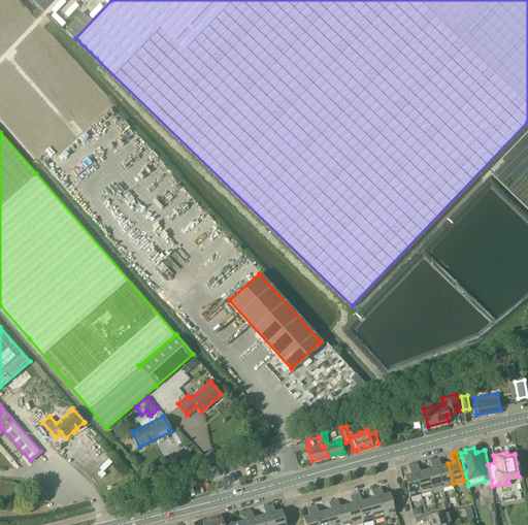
[(453,484),(448,463),(441,465),(439,457),(434,458),(442,487),(453,484)]
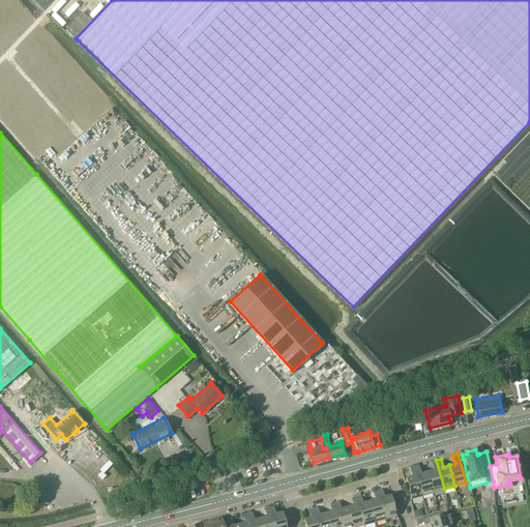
[(444,489),(436,460),(432,461),(434,469),(428,471),(433,492),(444,489)]
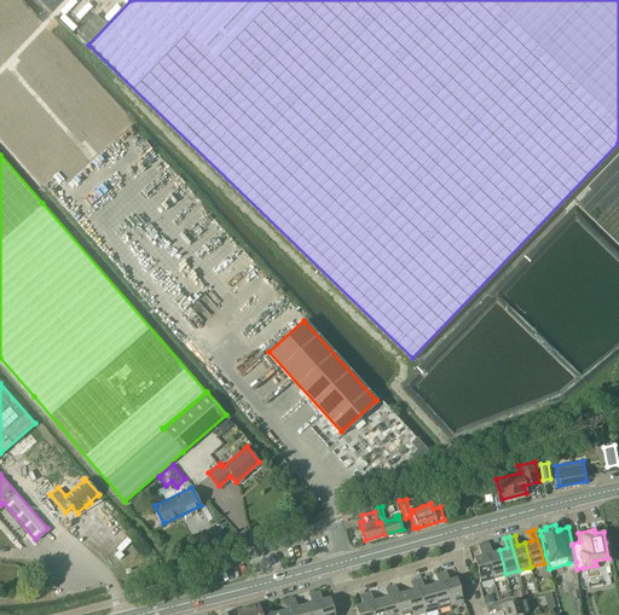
[(505,574),(499,550),(492,551),(490,543),(484,544),(493,576),(505,574)]
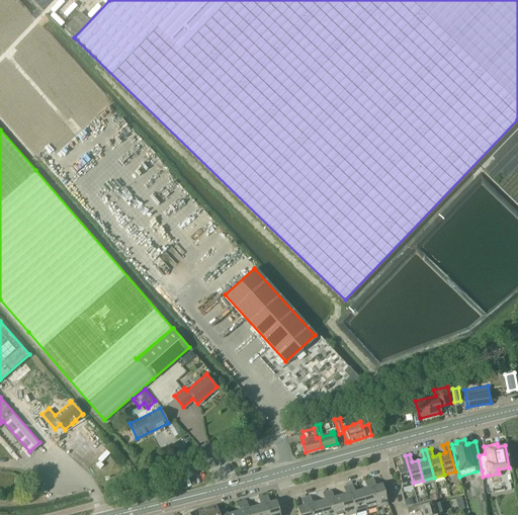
[(413,483),(405,455),(401,456),(403,464),(397,466),(402,486),(413,483)]
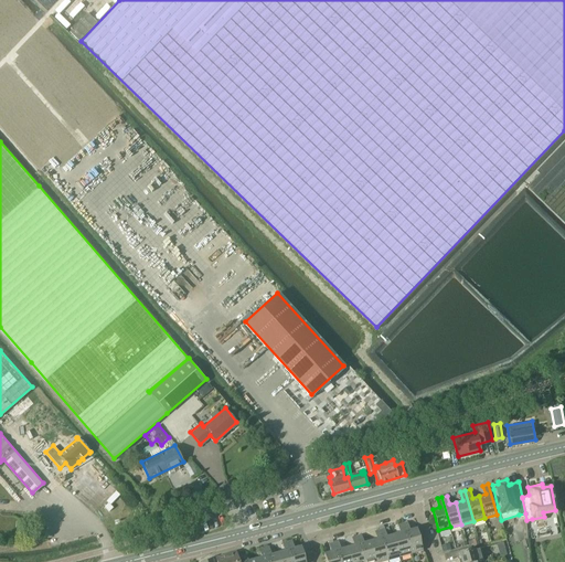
[(423,549),(416,527),(409,529),(407,520),(402,521),(411,552),(423,549)]
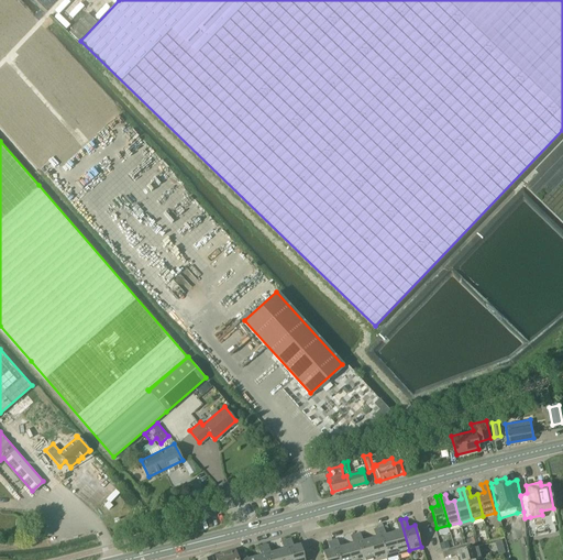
[(409,550),(400,519),(396,522),(398,529),(392,531),(398,553),(409,550)]
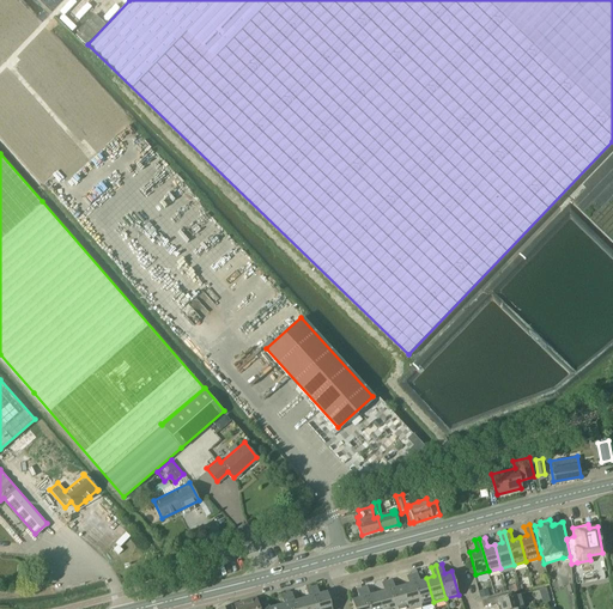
[(434,602),(426,578),(419,580),(417,571),(412,572),(420,606),(434,602)]
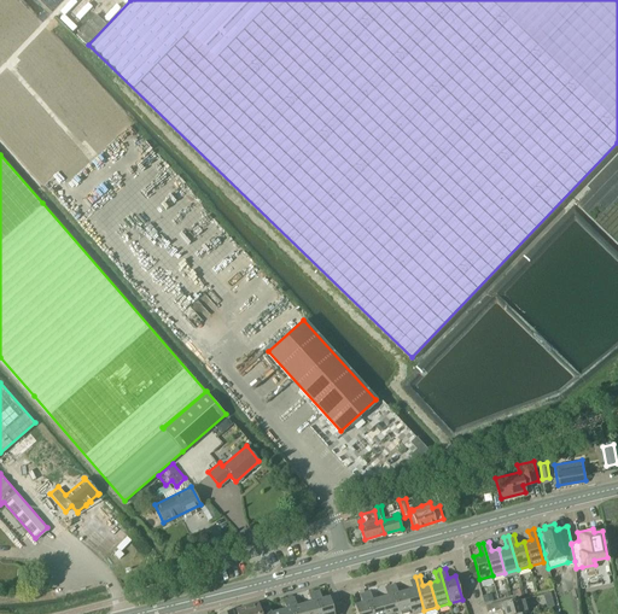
[(424,610),(415,577),(409,578),(412,588),(404,590),(412,613),(424,610)]
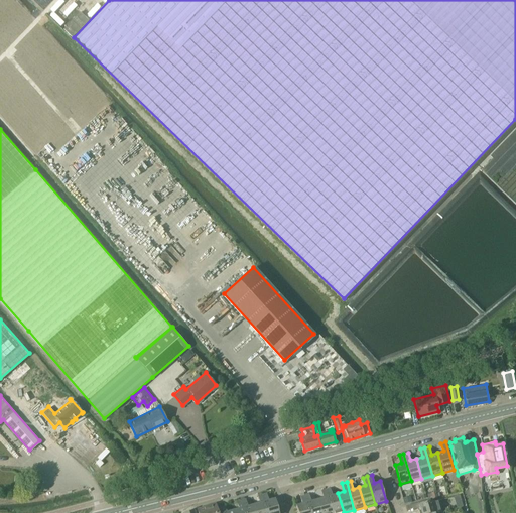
[(342,512),(344,512),(338,493),(332,494),(330,487),(326,488),(332,512),(342,512)]
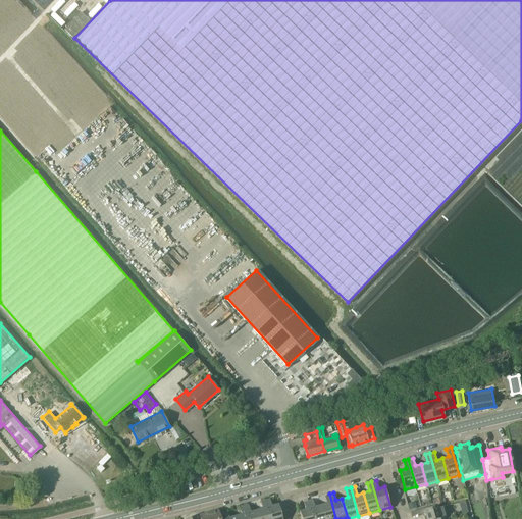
[(335,518),(329,494),(324,495),(326,503),(320,505),(324,518),(335,518)]
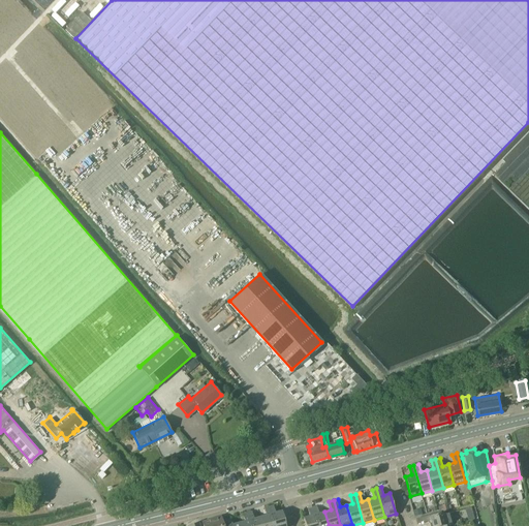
[(286,525),(282,509),(275,512),(273,504),(269,505),(274,525),(286,525)]
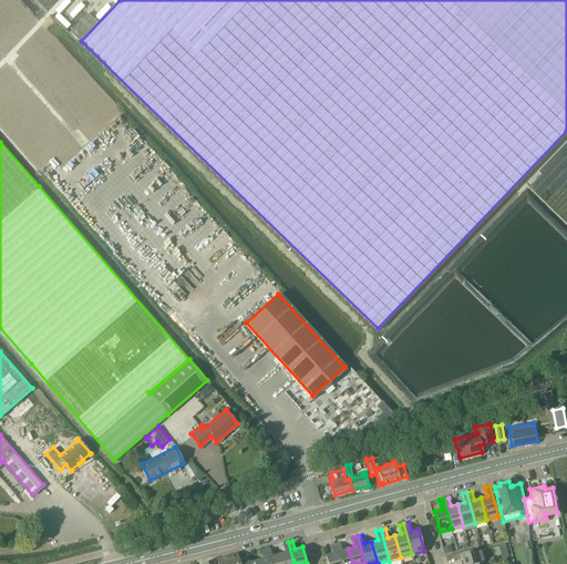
[(294,563),(288,542),(282,543),(285,552),(279,553),(281,563),(294,563)]
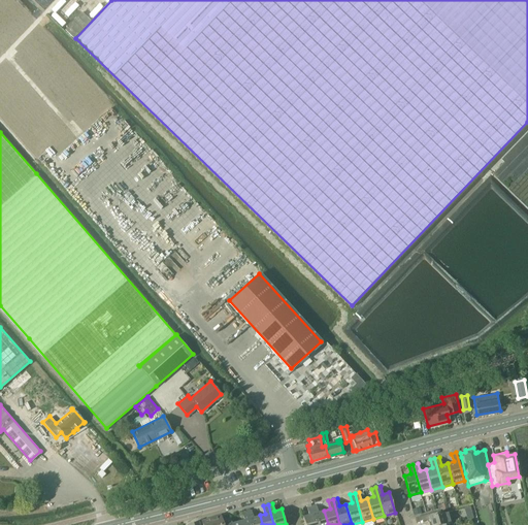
[(328,524),(324,511),(319,512),(316,504),(311,505),(317,524),(328,524)]
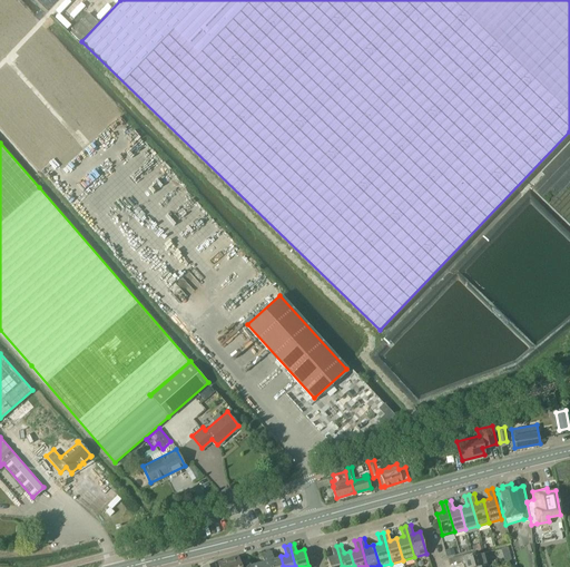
[(342,566),(336,546),(332,547),(334,556),(326,557),(328,566),(342,566)]
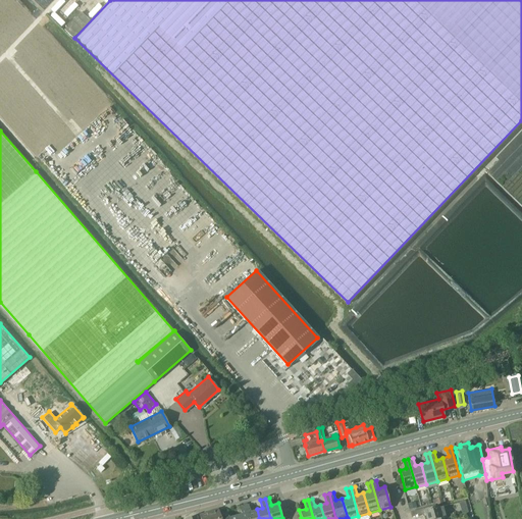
[(259,518),(257,509),(251,511),(248,503),(244,505),(248,518),(259,518)]
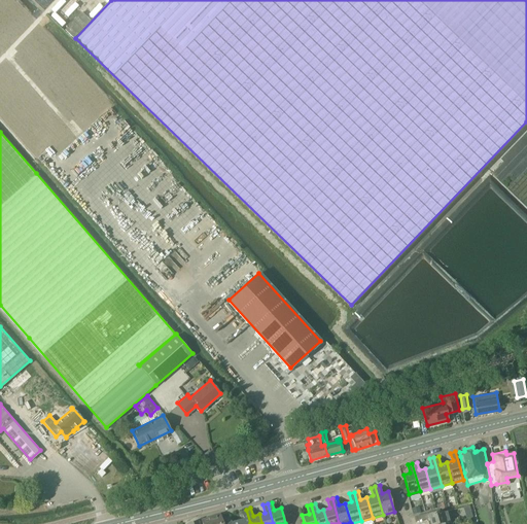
[(451,521),(448,510),(440,512),(438,509),(427,512),(429,523),(438,523),(450,521),(451,521)]
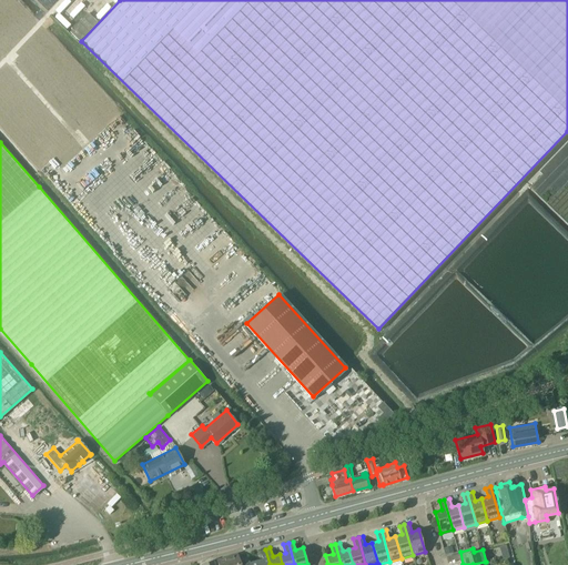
[(270,564),(265,550),(260,551),(263,558),(256,561),(256,564),(270,564)]
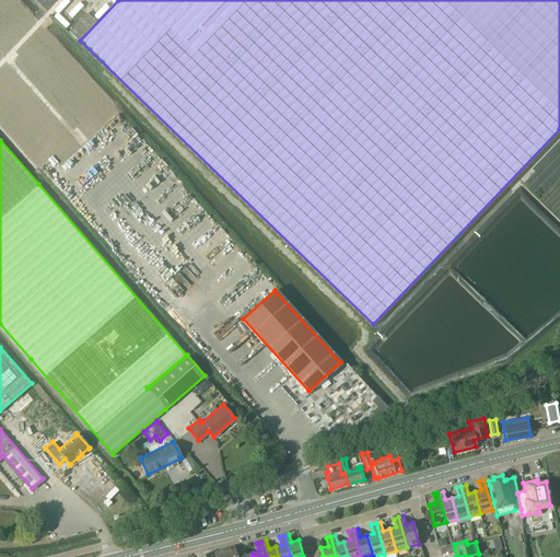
[(236,556),(233,545),(213,550),(214,556),(236,556)]
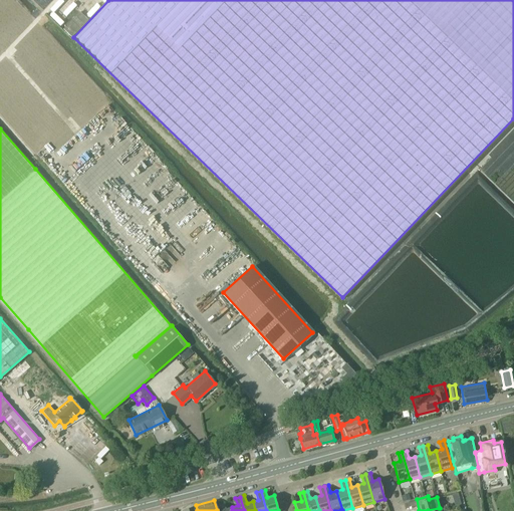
[(232,510),(232,507),(226,509),(224,501),(219,502),(221,510),(232,510)]
